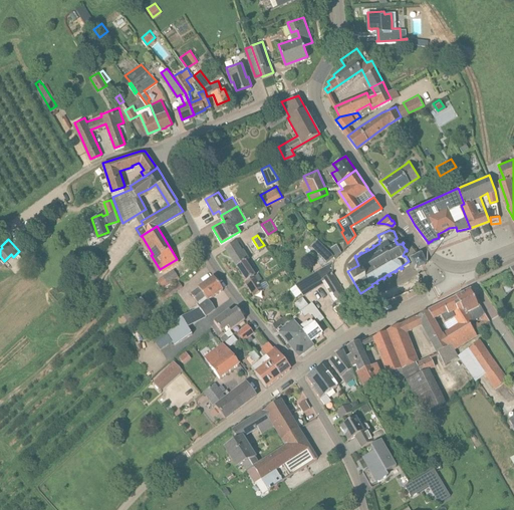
[(226,246),(238,263),(245,259),(249,256),(243,247),(241,249),(235,240),(226,246)]
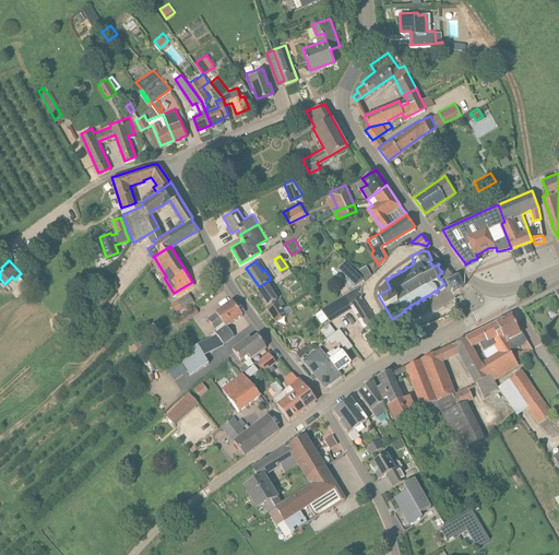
[(343,269),(356,282),(363,276),(349,263),(343,269)]
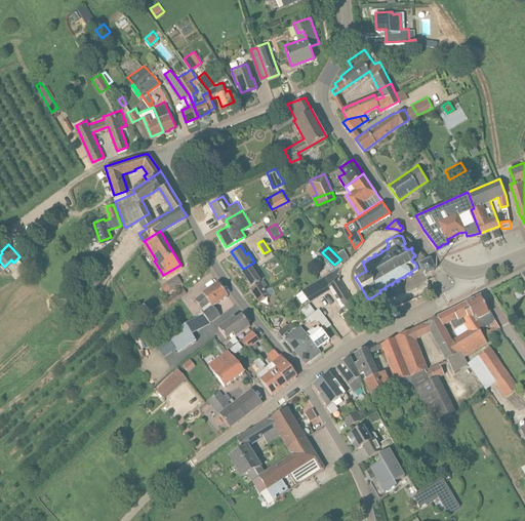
[(342,258),(349,255),(344,247),(337,250),(342,258)]
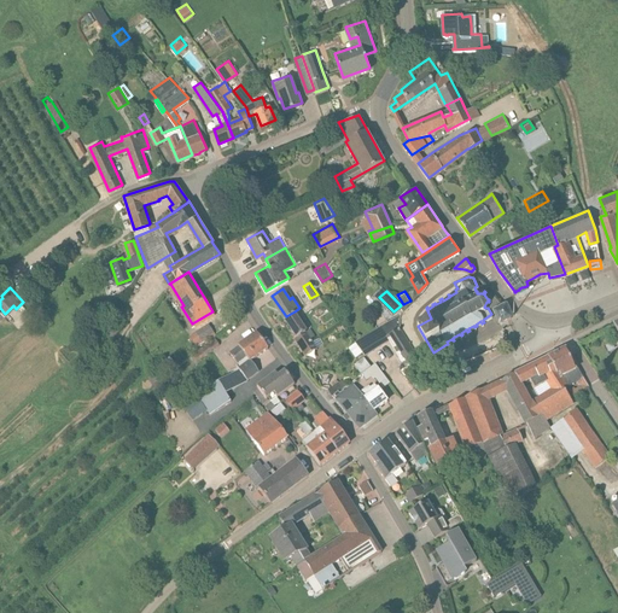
[(494,308),(499,319),(500,320),(509,316),(511,315),(511,314),(512,314),(512,313),(507,302),(506,302),(505,302),(503,303),(494,307),(494,308)]
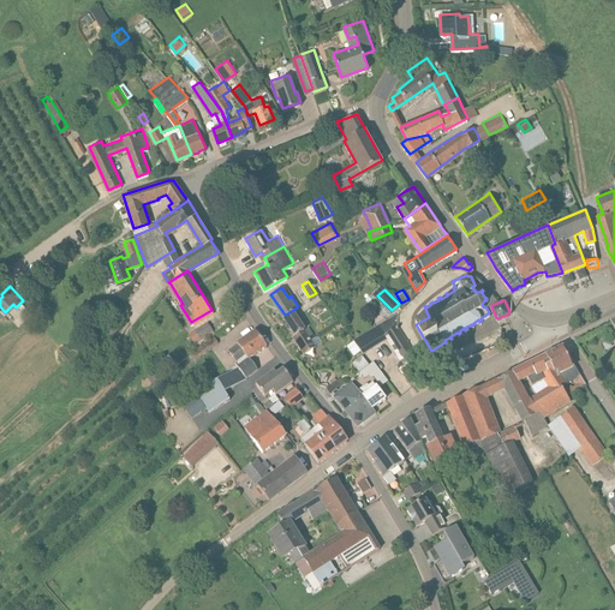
[(304,327),(302,324),(308,321),(298,306),(293,310),(285,315),(284,316),(296,333),(293,334),(304,352),(315,345),(309,335),(304,327)]
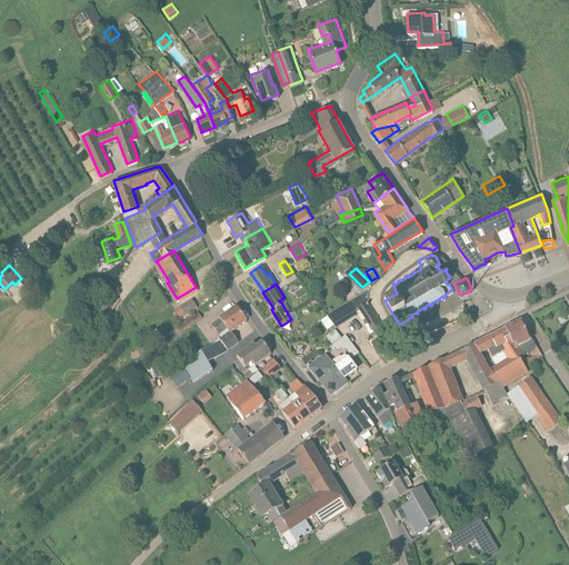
[(336,325),(359,310),(366,321),(376,336),(369,342),(380,356),(387,350),(391,347),(395,344),(386,328),(369,300),(368,298),(367,296),(367,294),(366,291),(367,288),(355,296),(327,313),(336,325)]
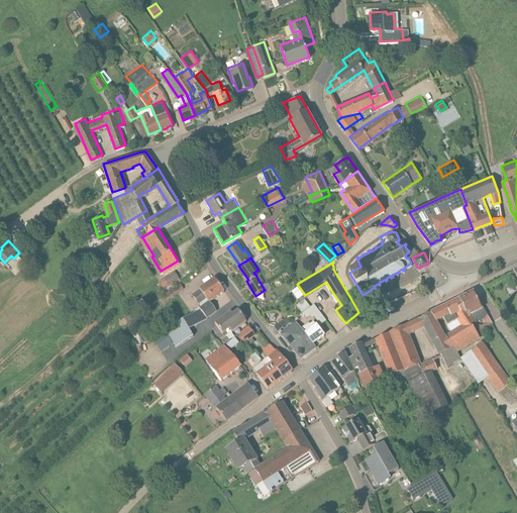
[(175,269),(167,274),(159,279),(164,285),(179,275),(175,269)]
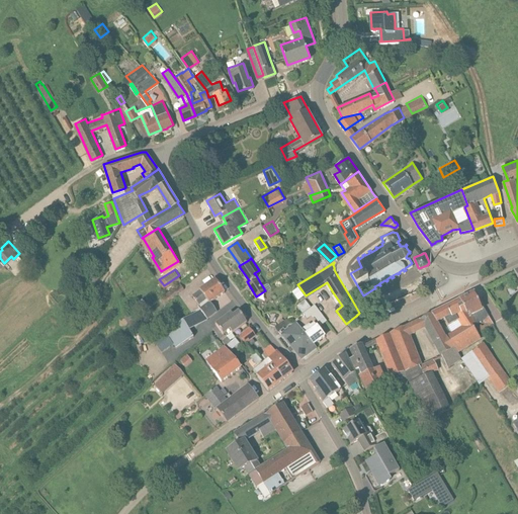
[(256,275),(260,282),(264,279),(260,272),(256,275)]
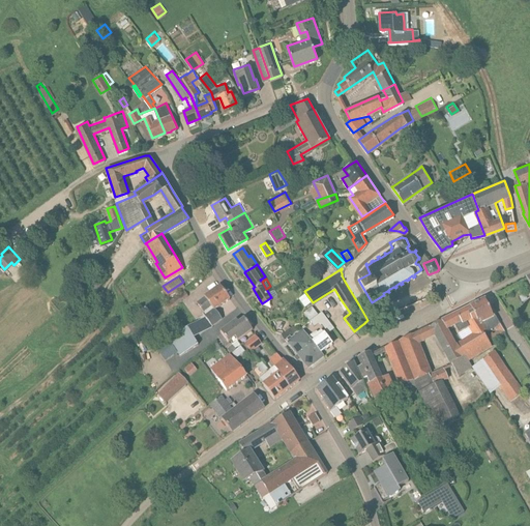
[(230,296),(221,283),(204,294),(205,294),(197,299),(204,309),(203,310),(204,312),(205,314),(206,314),(212,323),(222,316),(215,307),(230,296)]
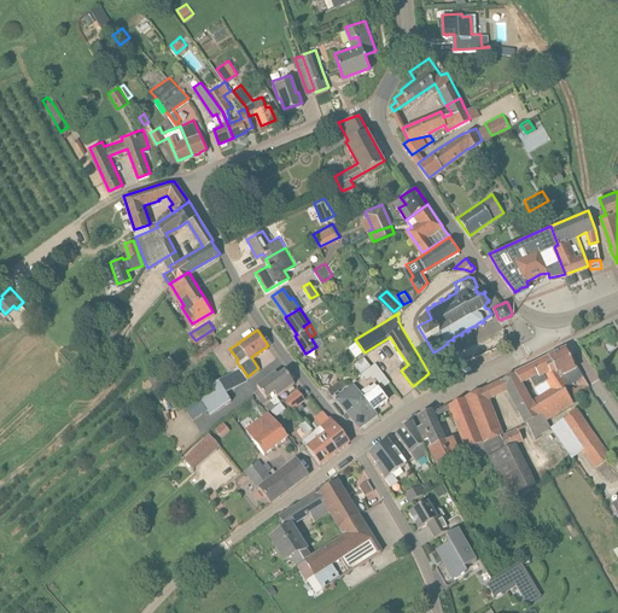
[(320,334),(313,338),(318,345),(324,340),(320,334)]
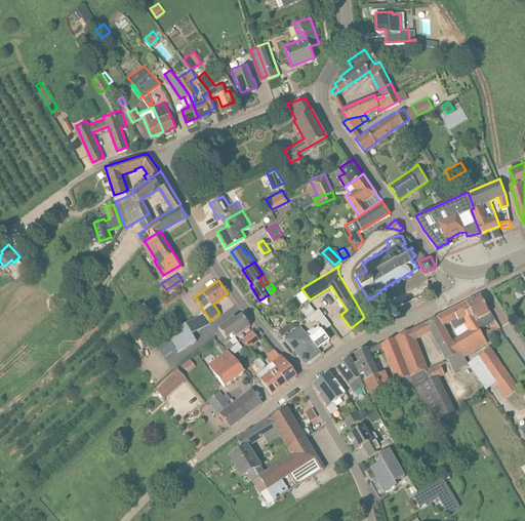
[(167,304),(179,295),(175,289),(163,298),(167,304)]
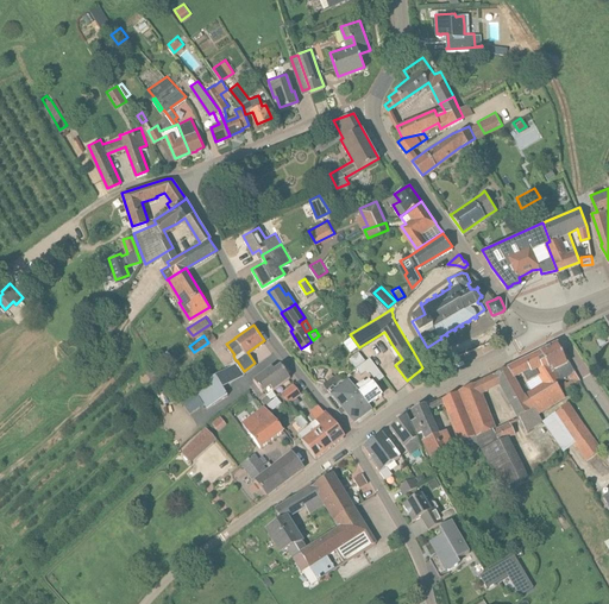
[(569,373),(571,377),(566,381),(565,378),(562,382),(567,389),(575,383),(581,378),(569,359),(569,360),(558,344),(553,343),(535,352),(550,378),(526,394),(538,410),(564,392),(556,379),(560,377),(569,373)]
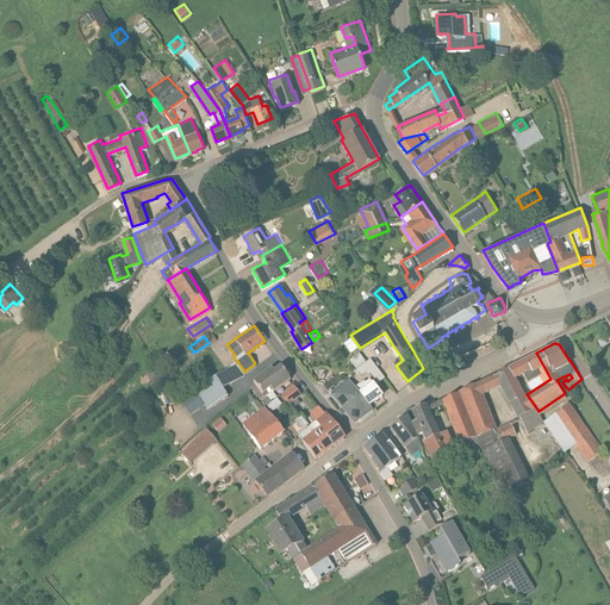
[(350,356),(358,366),(363,361),(366,360),(359,349),(350,356)]
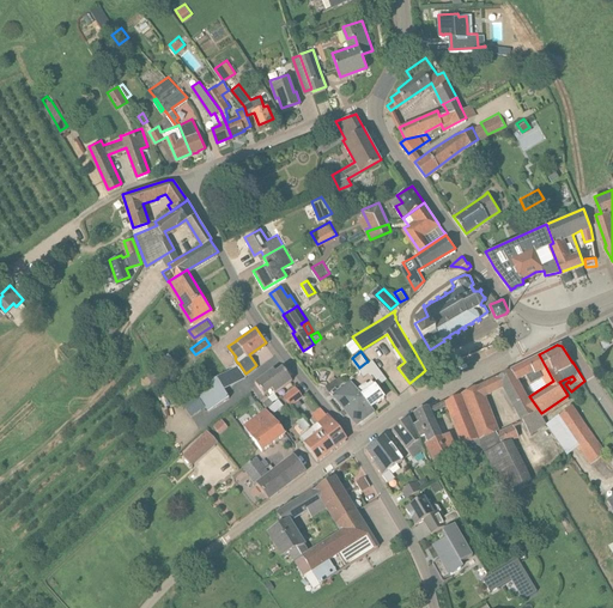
[(526,394),(529,396),(553,381),(539,354),(527,360),(520,364),(513,368),(511,368),(526,394)]
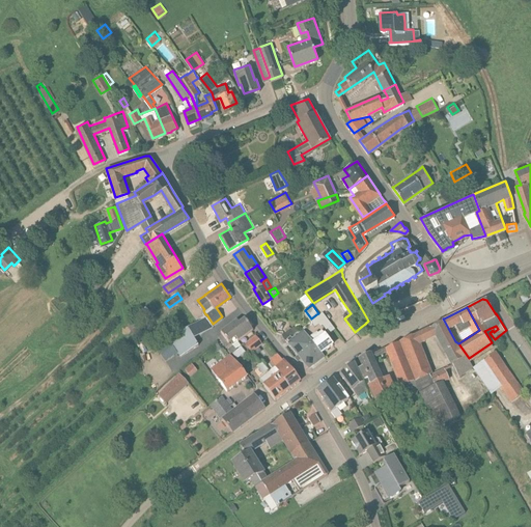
[(316,314),(323,323),(329,317),(323,310),(316,314)]
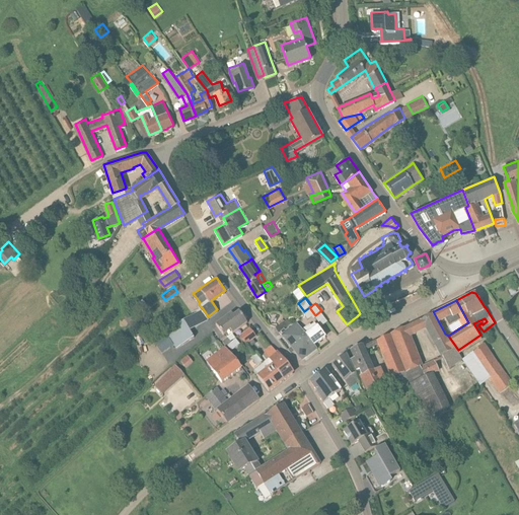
[(133,326),(142,321),(133,308),(125,314),(133,326)]
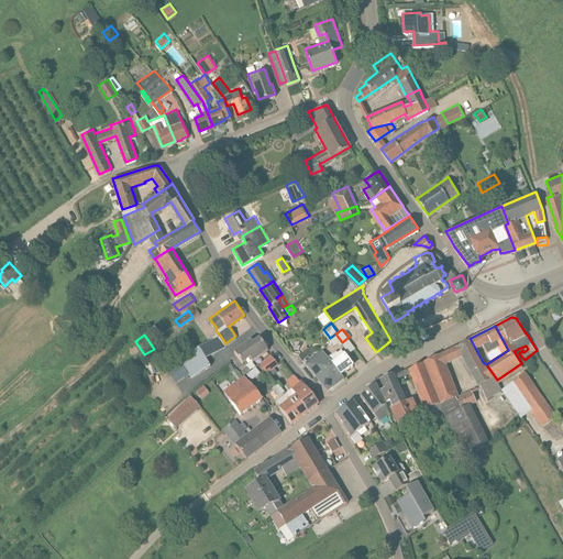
[(253,340),(251,337),(234,350),(235,352),(232,354),(240,365),(245,362),(244,360),(250,355),(252,359),(268,348),(260,336),(253,340)]
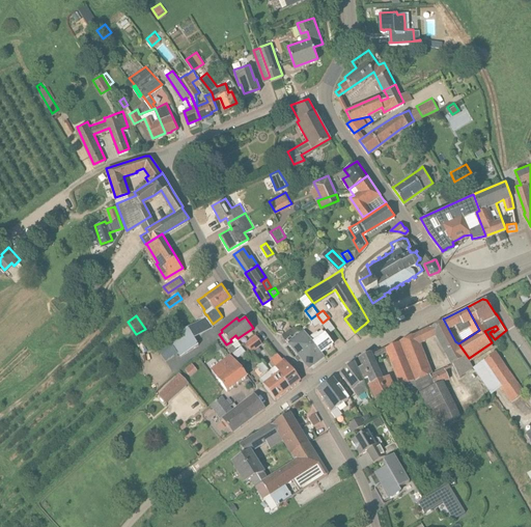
[(428,327),(400,339),(420,390),(443,379),(449,377),(445,367),(431,373),(430,369),(416,342),(436,333),(437,335),(458,375),(473,364),(469,359),(469,358),(458,343),(455,341),(443,319),(428,327)]
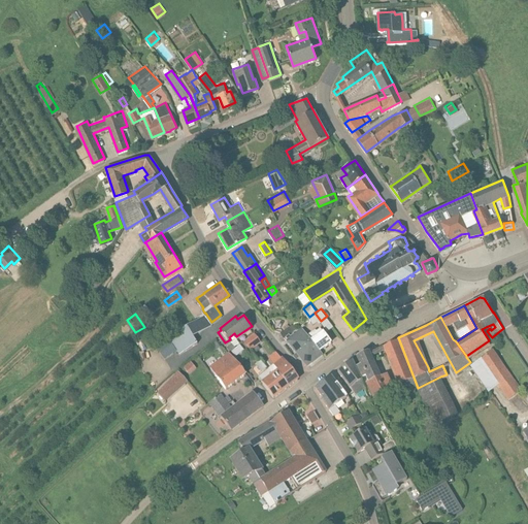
[(279,331),(284,335),(285,334),(291,329),(295,326),(292,322),(279,331)]
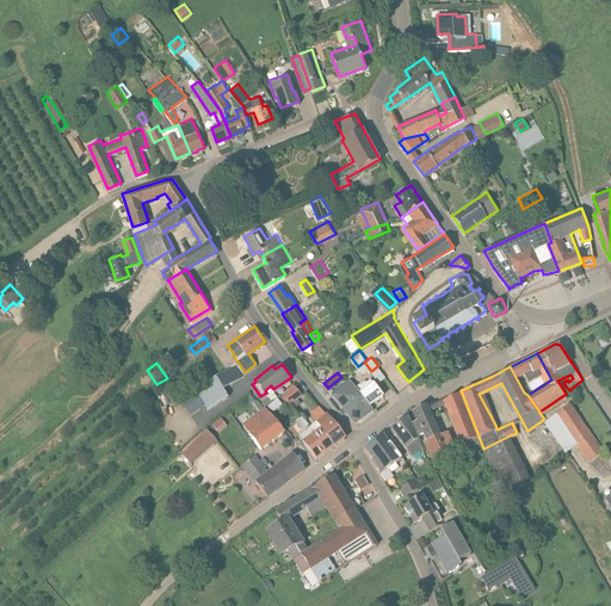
[(228,394),(223,385),(216,375),(196,387),(208,407),(228,394)]
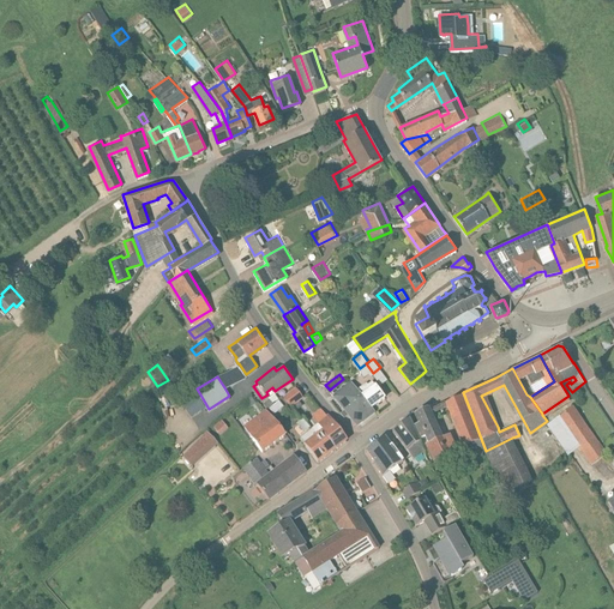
[(362,392),(353,380),(351,380),(350,379),(341,386),(338,383),(331,389),(333,391),(342,402),(343,403),(345,406),(362,392)]
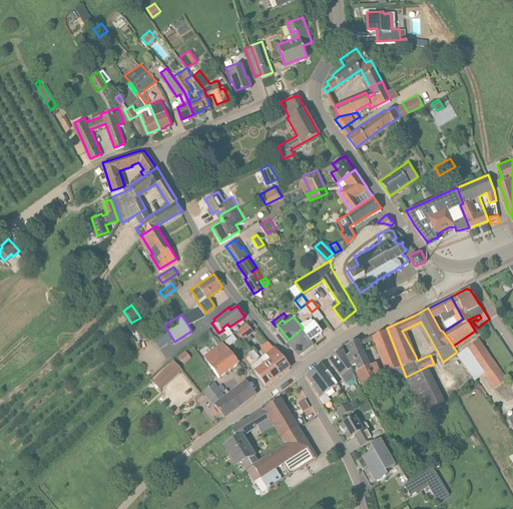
[(311,338),(322,330),(312,318),(308,321),(307,319),(301,323),(304,327),(303,328),(311,338)]
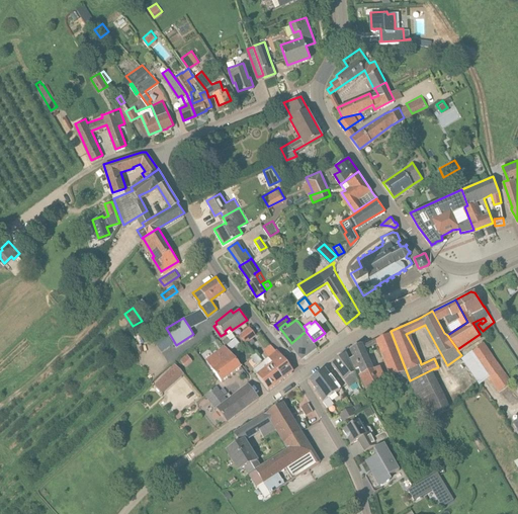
[(249,325),(241,331),(239,333),(245,340),(255,333),(249,325)]
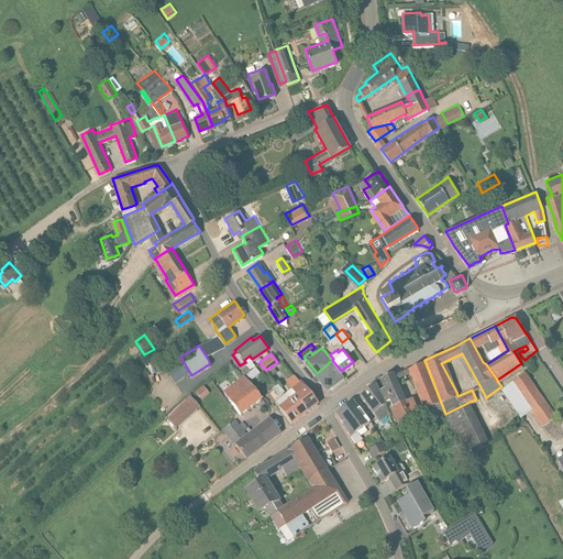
[(339,373),(341,371),(332,360),(317,373),(328,386),(329,385),(330,386),(333,383),(332,382),(333,382),(333,381),(332,381),(331,379),(339,373)]
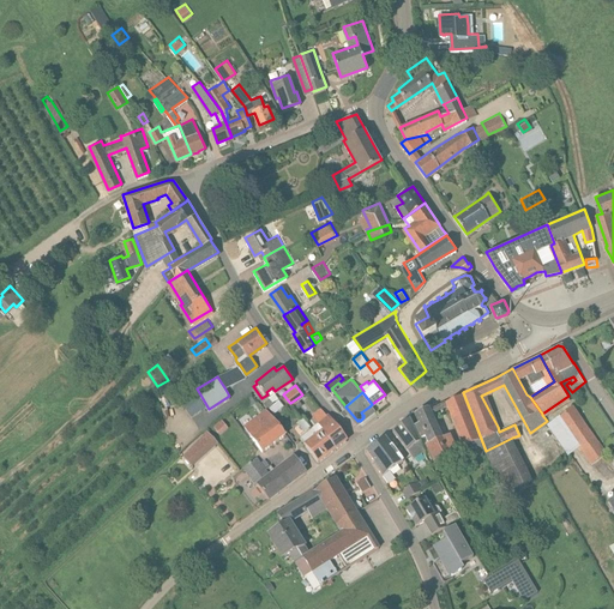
[(256,399),(251,393),(245,398),(250,404),(256,399)]
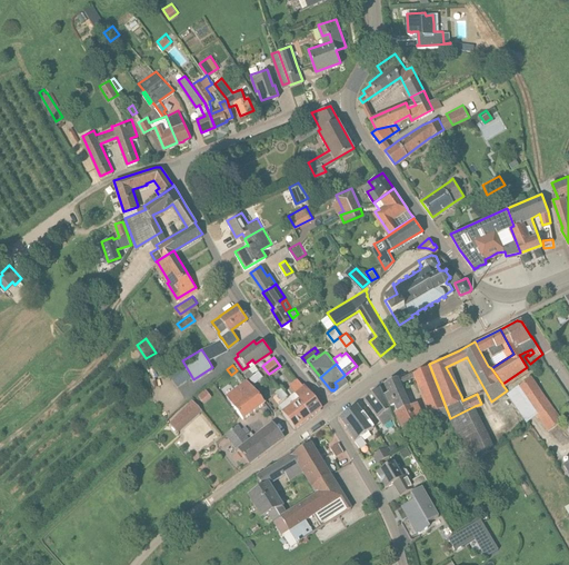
[(443,406),(427,365),(413,372),(430,412),(443,406)]
